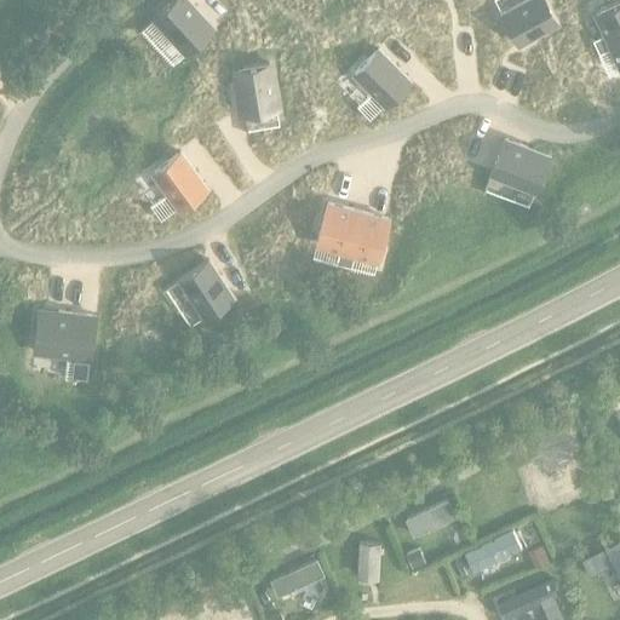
[(185,51),(213,27),(188,0),(171,0),(154,16),(155,17),(185,51)]
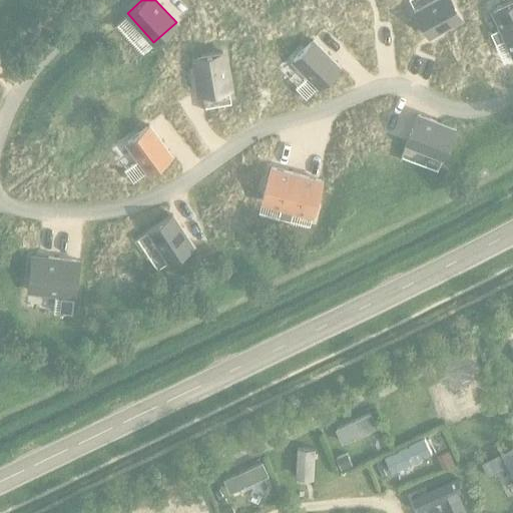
[(436,0),(416,11),(428,35),(453,22),(461,18),(451,0),(436,0)]
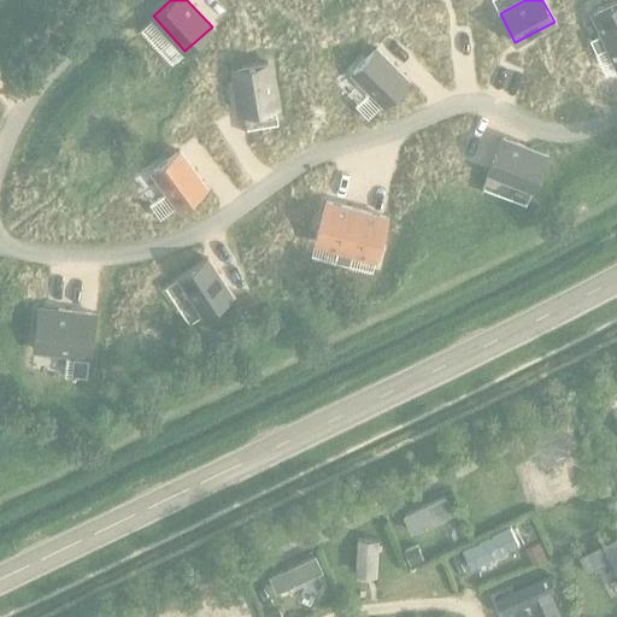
[(616,34),(616,0),(593,11),(603,33),(589,39),(593,46),(616,34)]
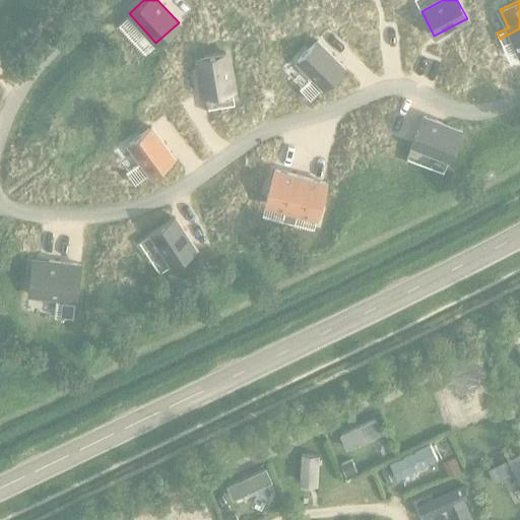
[(519,28),(500,39),(502,44),(513,39),(519,54),(519,28)]
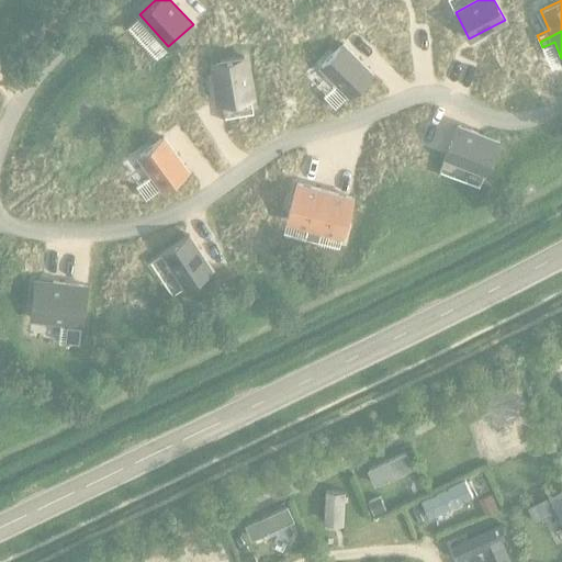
[(371,72),(343,44),(321,65),(349,93),(371,72)]
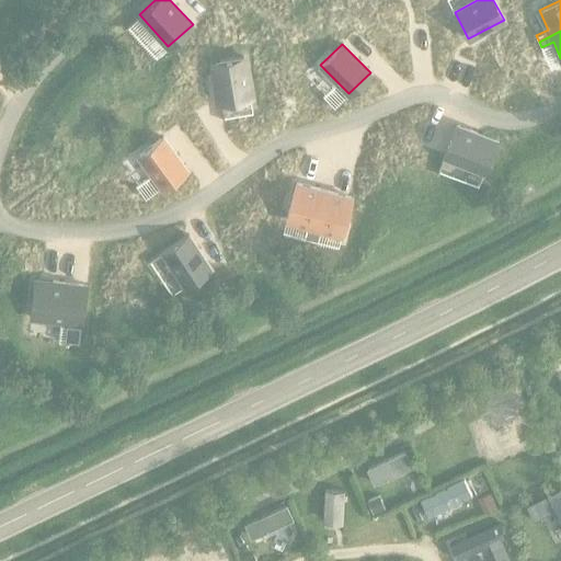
[(243,57),(213,61),(219,101),(250,96),(243,57)]
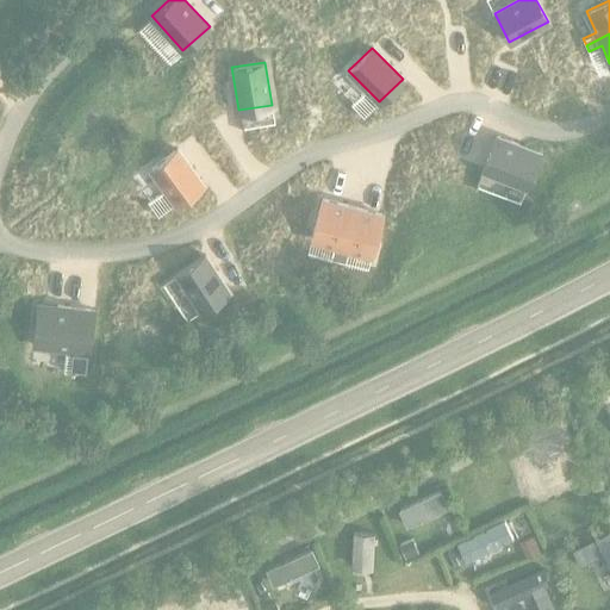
[(484,169),(526,187),(539,153),(496,136),(483,169),(484,169)]
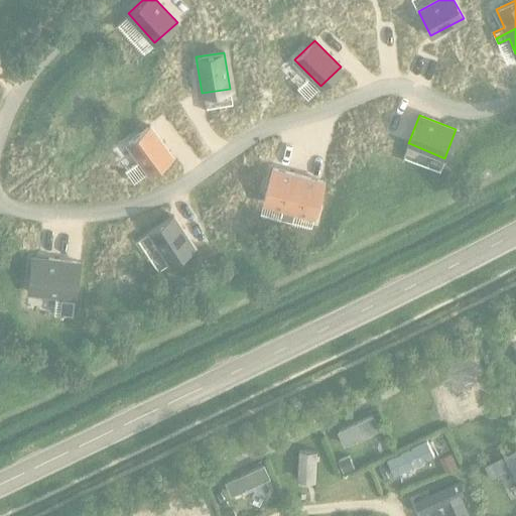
[(150,126),(128,142),(148,171),(149,172),(171,156),(150,126)]
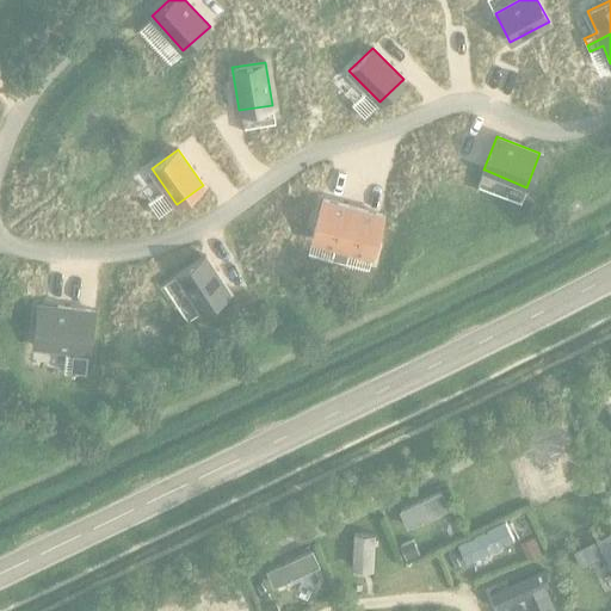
[(352,208),(322,201),(312,239),(341,246),(352,208)]
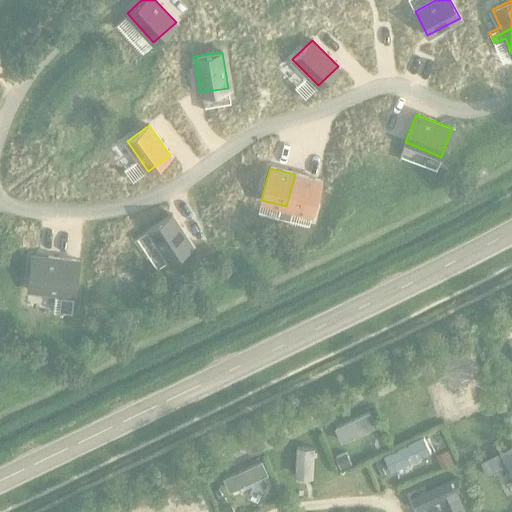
[(286,206),(311,213),(320,181),(295,174),(286,206)]
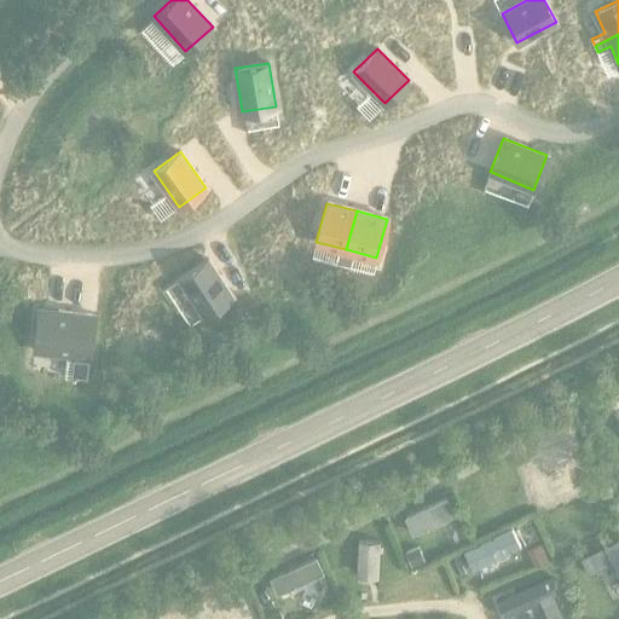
[(232,296),(208,259),(180,277),(180,278),(204,314),(232,296)]
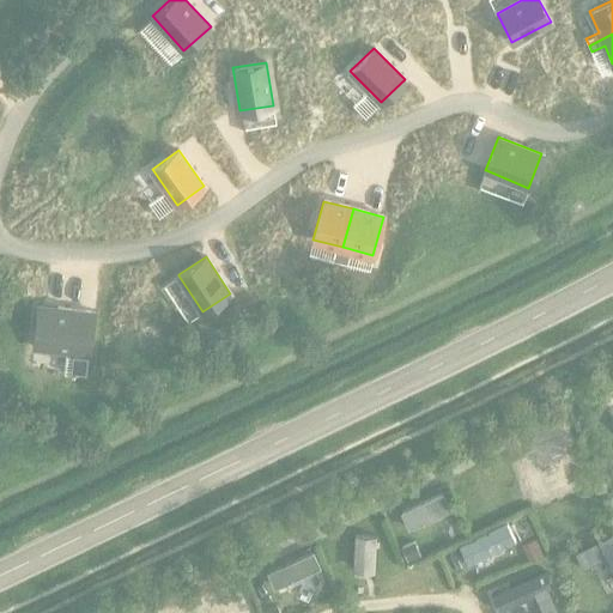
[(38,305),(34,347),(90,353),(95,311),(38,305)]
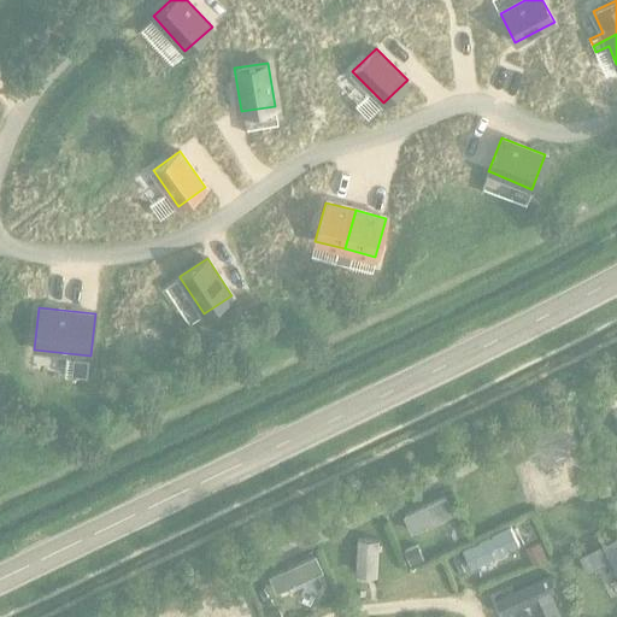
[(541,481),(530,486),(535,500),(546,495),(541,481)]
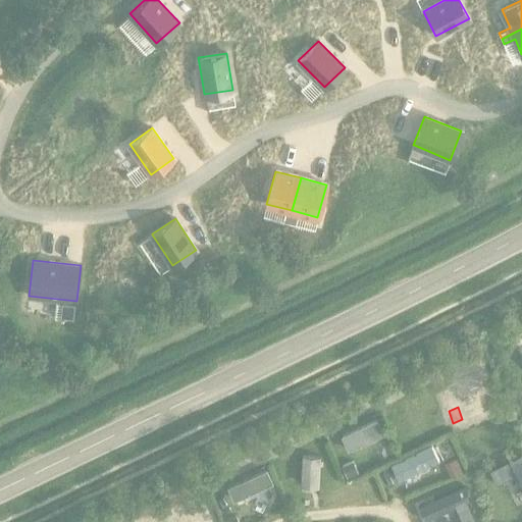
[(377,420),(342,436),(349,452),(362,446),(364,450),(371,447),(369,442),(384,435),(377,420)]
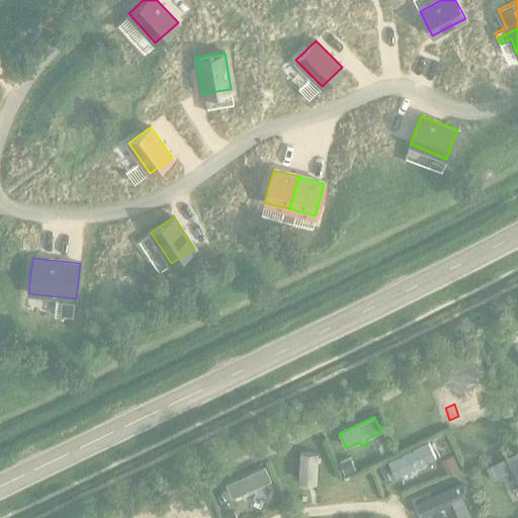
[(452,456),(441,461),(446,473),(457,467),(452,456)]
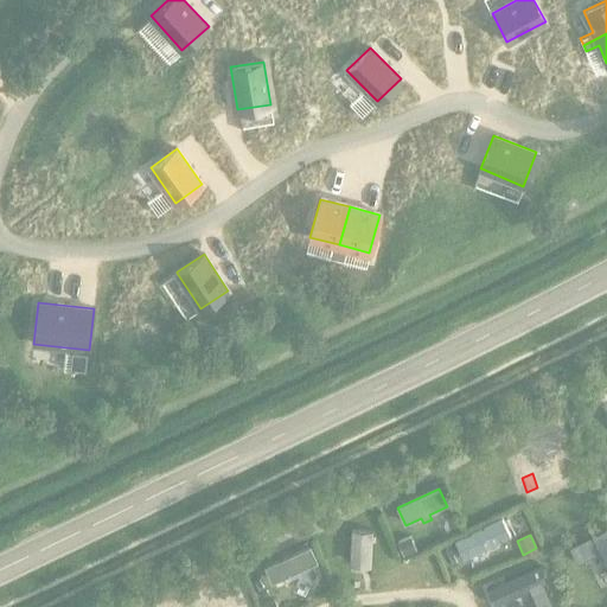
[(409,536),(396,542),(402,555),(415,549),(409,536)]
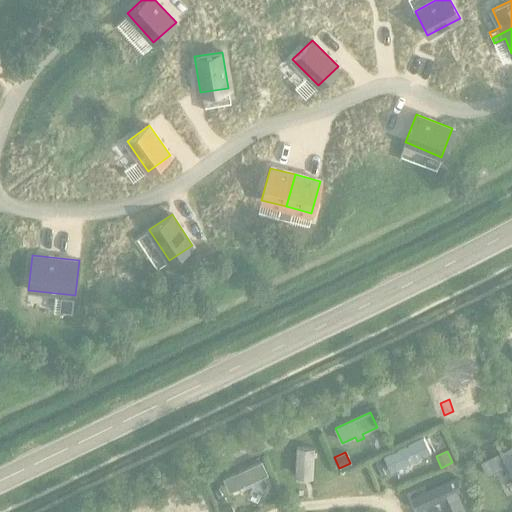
[(262,462),(223,480),(229,493),(268,475),(262,462)]
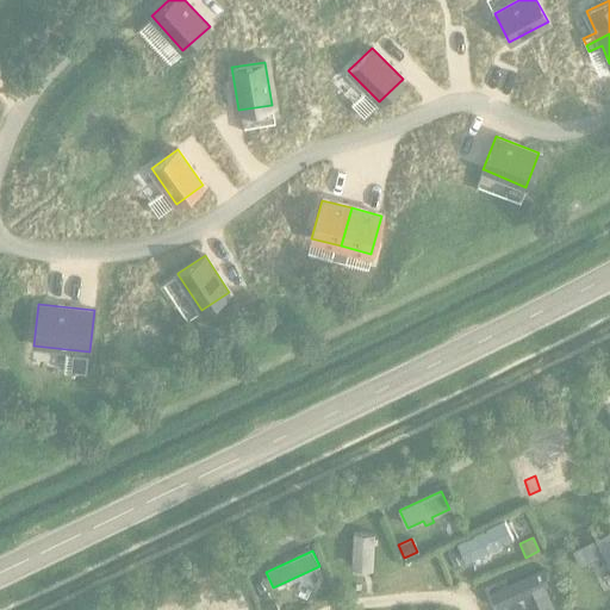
[(598,560),(554,580),(561,596),(605,574),(598,560)]
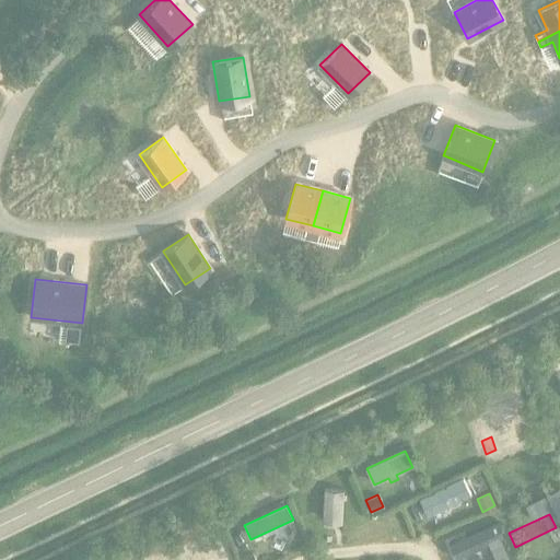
[(478,533),(467,537),(471,546),(482,541),(478,533)]
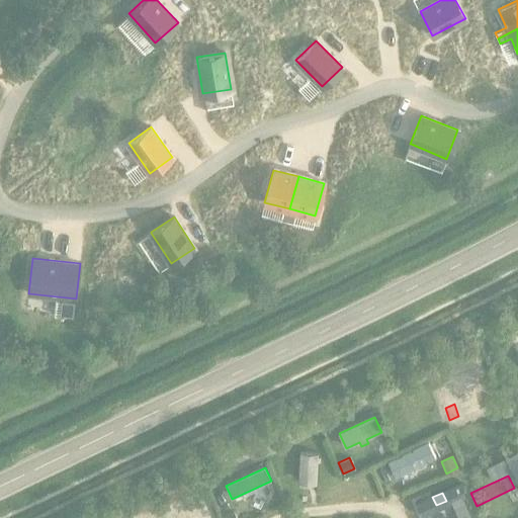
[(429,517),(424,506),(413,512),(415,517),(429,517)]
